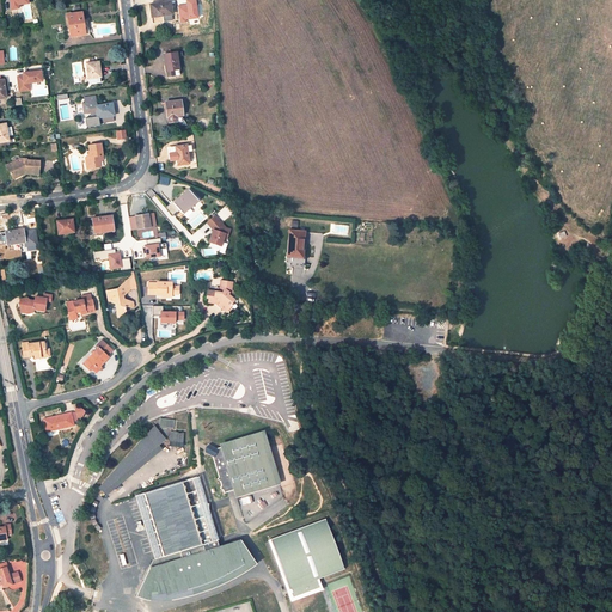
[(171,1),(151,4),(153,23),(164,22),(163,16),(172,14),(171,1)]
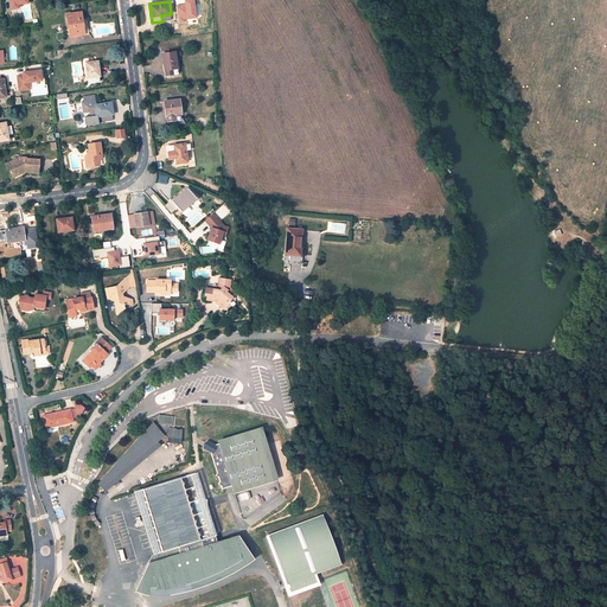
[(82,18),(77,19),(77,14),(66,16),(70,36),(84,33),(89,32),(87,19),(82,19),(82,18)]
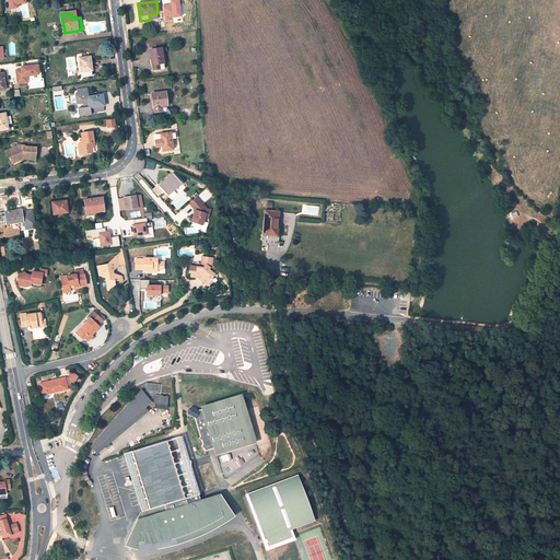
[(152,65),(163,63),(164,63),(162,48),(149,49),(151,60),(152,60),(152,65)]
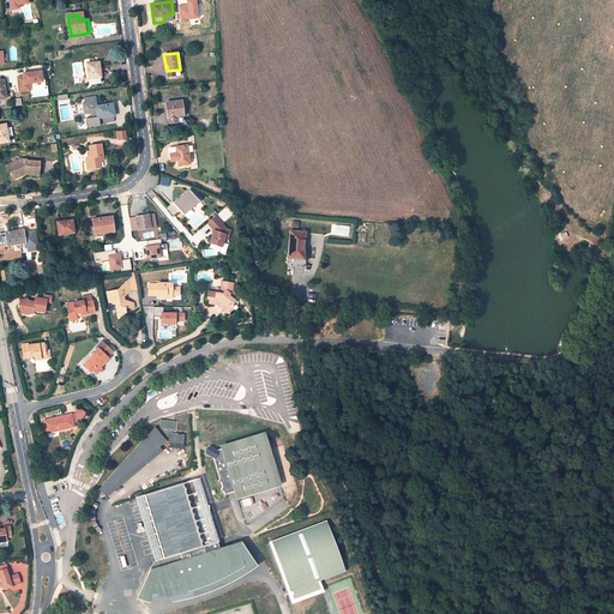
[(100,62),(88,64),(90,84),(102,83),(101,78),(100,72),(101,72),(100,62)]
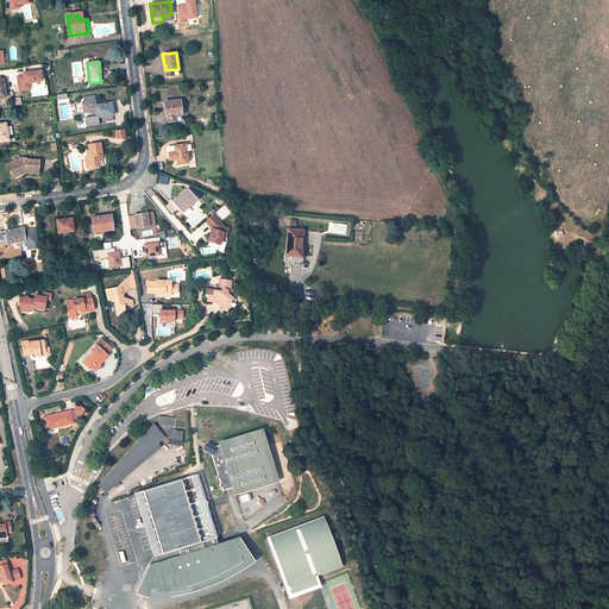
[(24,75),(18,75),(19,92),(32,90),(31,83),(44,82),(43,70),(24,71),(24,75)]
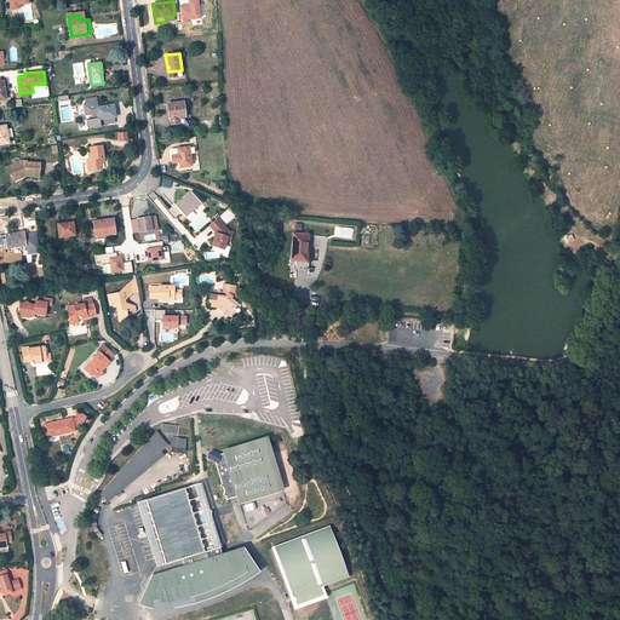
[(98,120),(99,120),(101,119),(101,125),(101,126),(115,124),(114,118),(113,113),(114,112),(114,105),(98,107),(97,98),(86,99),(86,104),(84,105),(85,115),(87,114),(91,114),(92,118),(92,120),(98,119),(98,120)]
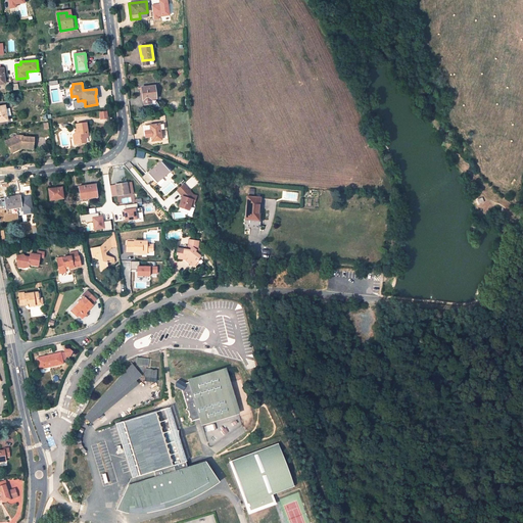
[(154,86),(140,88),(141,100),(143,100),(144,104),(151,103),(151,99),(156,99),(154,86)]
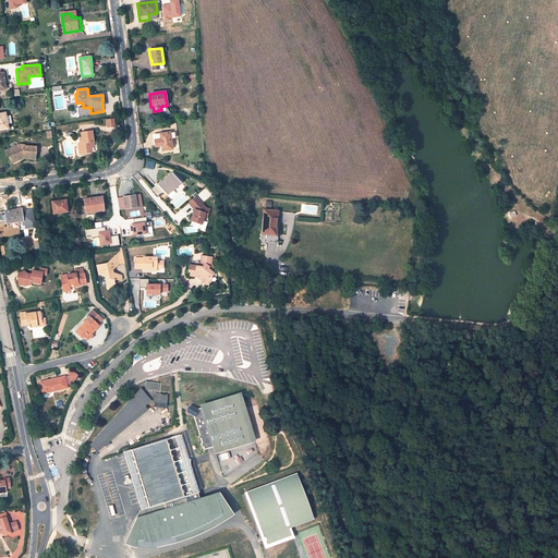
[(82,144),(79,144),(80,154),(92,153),(91,148),(91,142),(94,142),(92,131),(82,133),(82,141),(82,144)]
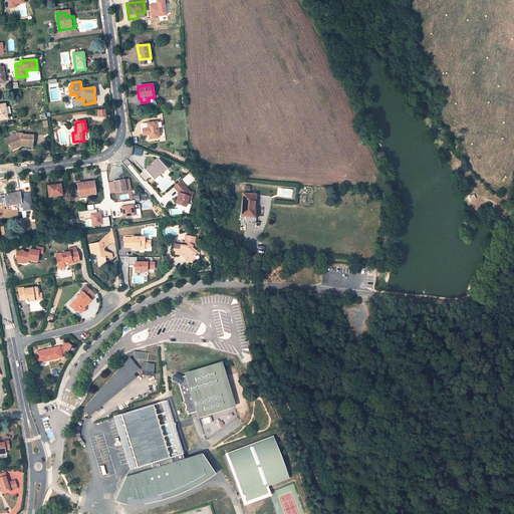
[(149,134),(150,139),(159,138),(158,127),(161,126),(161,121),(157,122),(157,121),(148,123),(142,124),(143,135),(149,134)]
